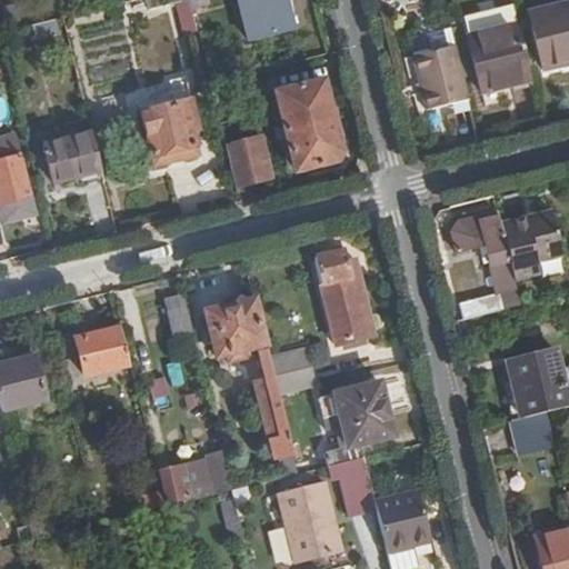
[(213,5),(212,0),(191,0),(195,10),(213,5)]
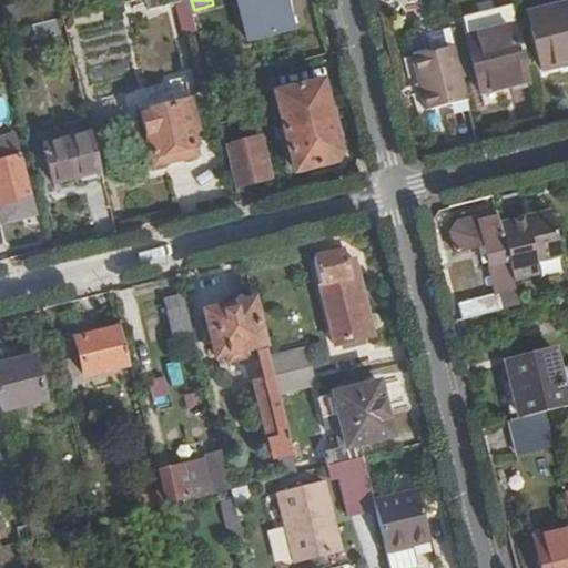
[(285,0),(237,0),(247,39),(293,27),(285,0)]
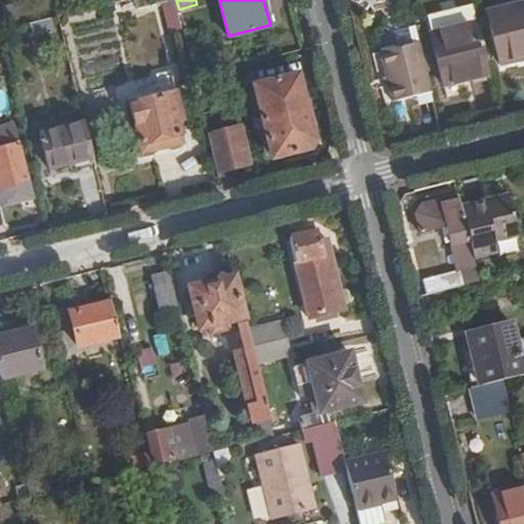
[(499,64),(523,58),(523,0),(486,10),(499,64)]
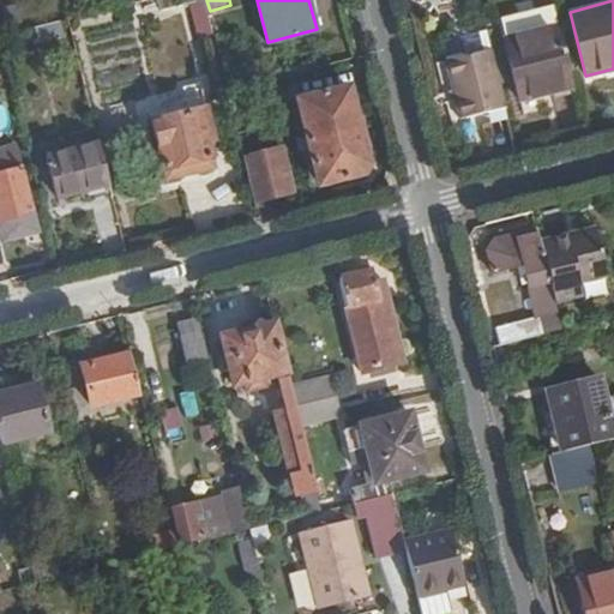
[(519,100),(573,85),(554,5),(500,18),(519,100)]
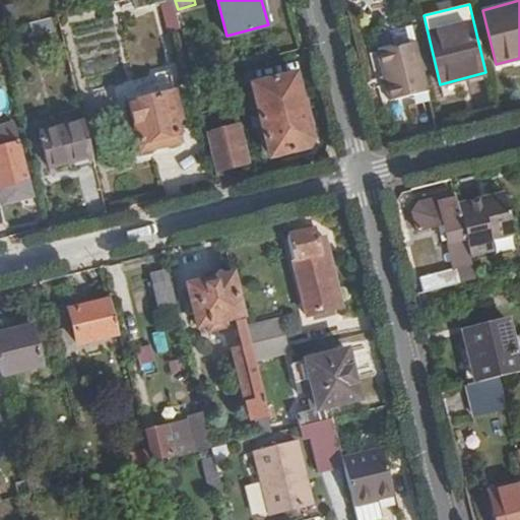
[(389,102),(429,91),(416,42),(377,52),(389,102)]
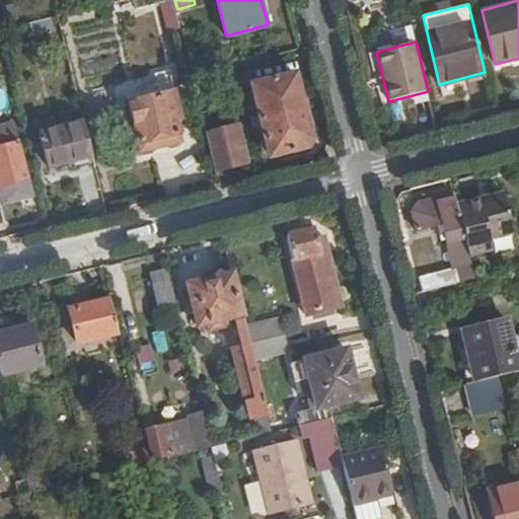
[(295,74),(252,83),(270,156),(307,147),(311,139),(295,74)]
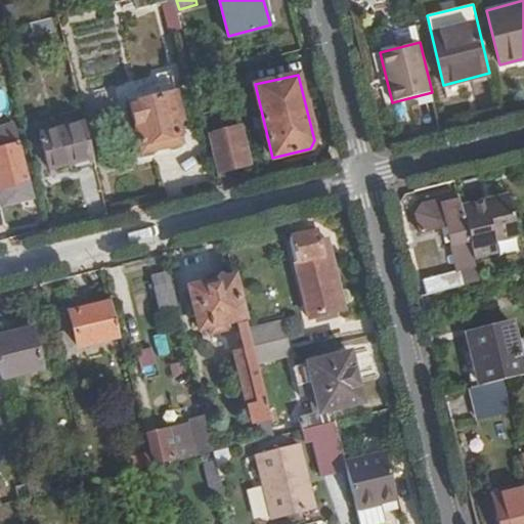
[(181,143),(175,115),(182,113),(178,91),(129,102),(134,120),(105,127),(114,159),(181,143)]
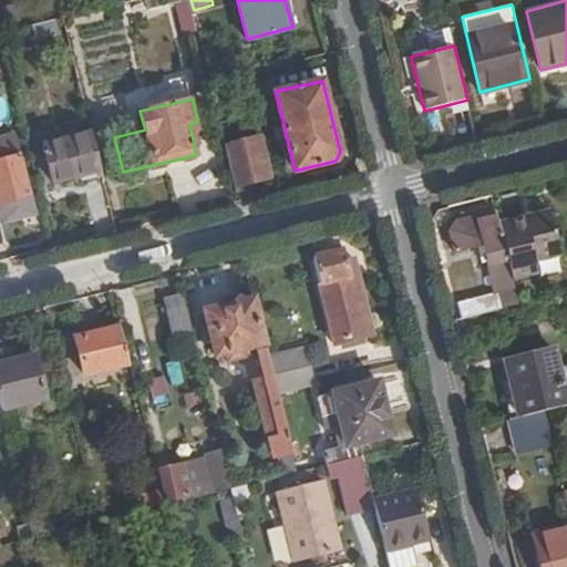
[(42,214),(20,133),(0,137),(0,203),(1,203),(6,224),(42,214)]
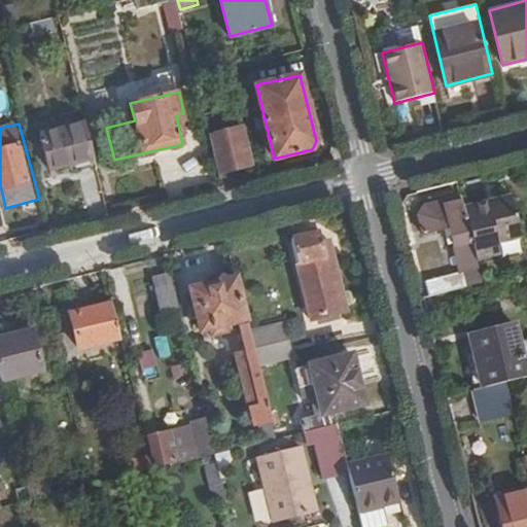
[(56,170),(96,160),(88,124),(45,134),(56,170)]
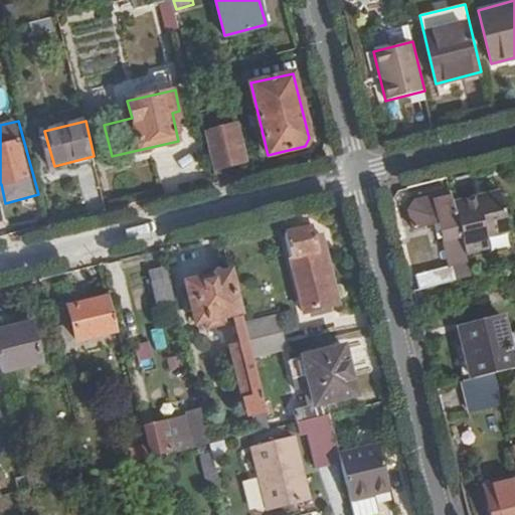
[(235,123),(204,132),(213,168),(244,160),(235,123)]
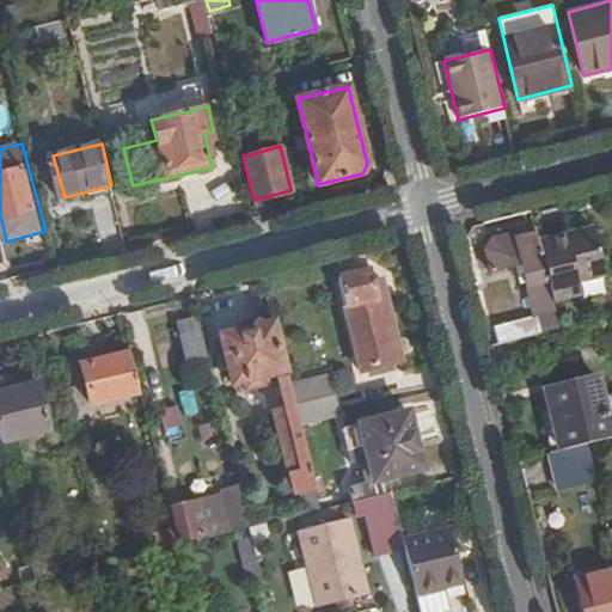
[(538,240),(552,301),(582,294),(577,281),(605,274),(594,227),(538,240)]
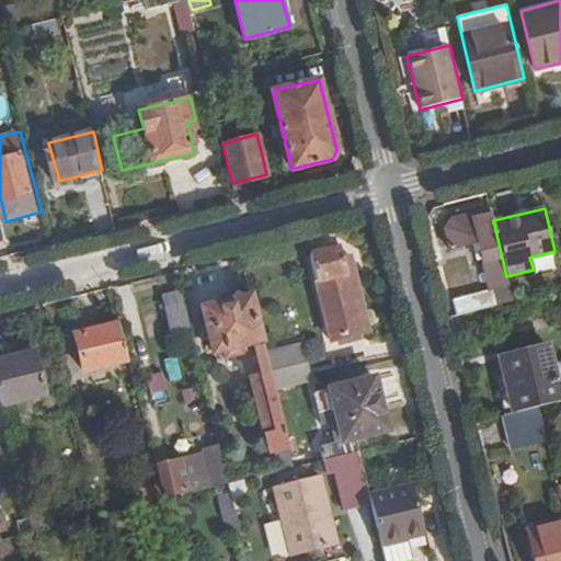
[(466,315),(513,302),(506,276),(493,220),(491,214),(470,219),(469,215),(451,220),(445,230),(449,250),(479,243),(490,290),(462,297),(466,315)]
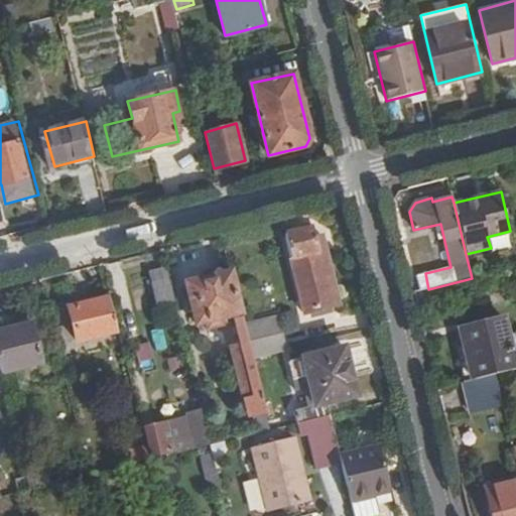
[(284,234),(304,313),(336,306),(329,276),(334,275),(325,234),(315,237),(313,227),(284,234)]
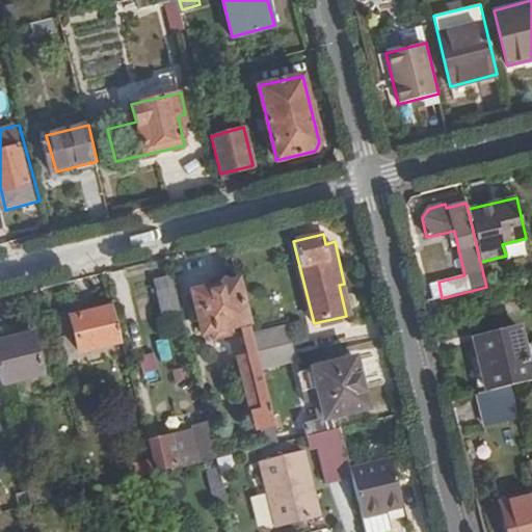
[(173,276),(158,281),(154,281),(156,289),(162,315),(181,311),(173,276)]
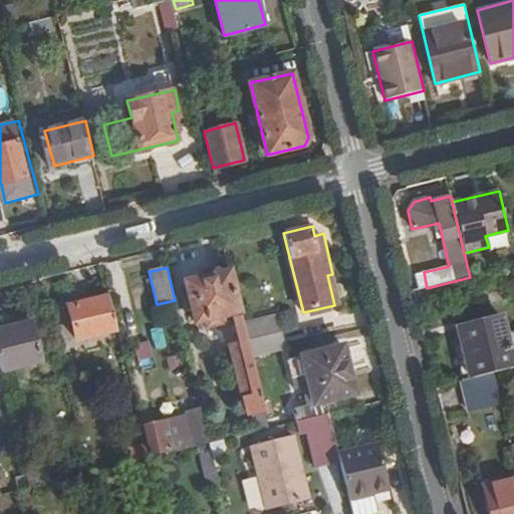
[(253,416),(257,432),(269,429),(251,355),(231,270),(186,281),(196,323),(233,314),(239,341),(229,343),(246,418),(253,416)]
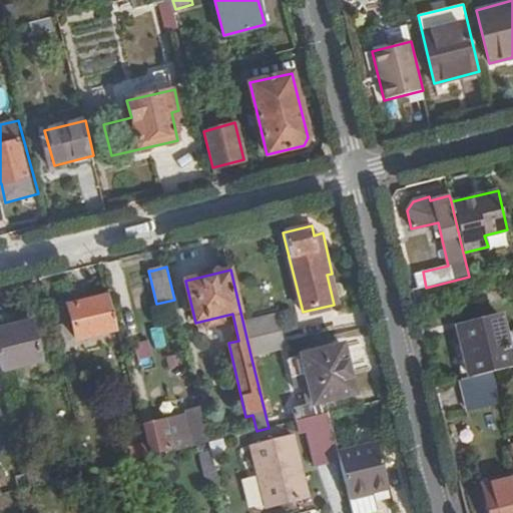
[(327,275),(334,305),(339,303),(332,274),(327,275)]
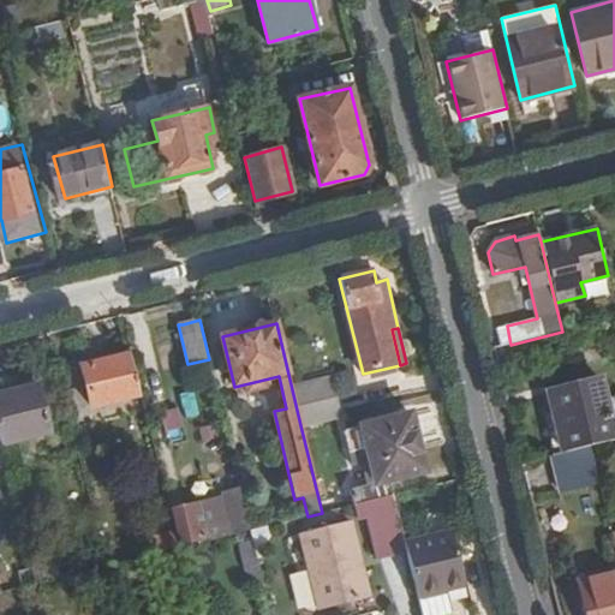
[(142,393),(132,351),(83,364),(94,405),(142,393)]
